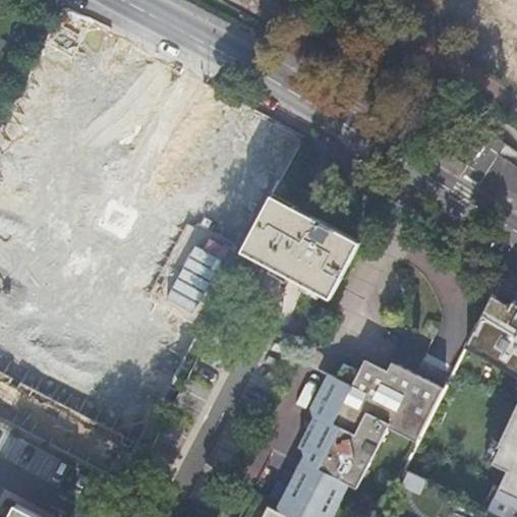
[(42,79),(85,103),(105,66),(61,44),(42,79)]
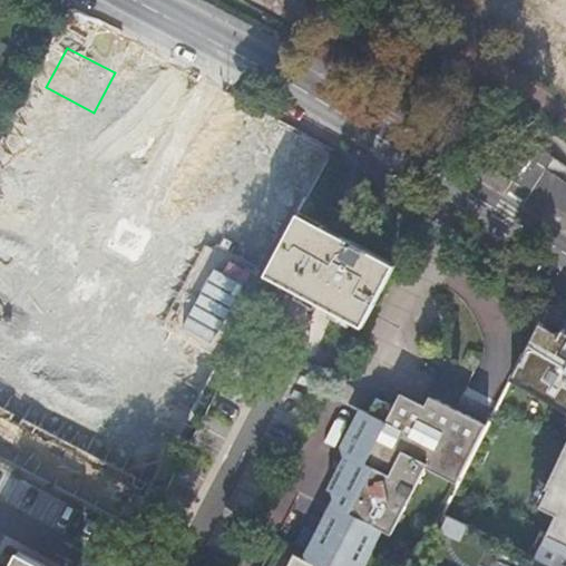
[(116,128),(145,74),(122,60),(115,72),(94,113),(84,132),(81,135),(104,146),(105,147),(116,128)]
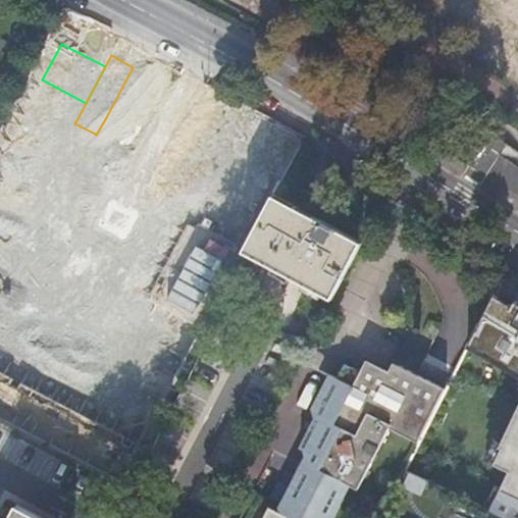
[(164,85),(133,67),(106,117),(138,135),(164,85)]
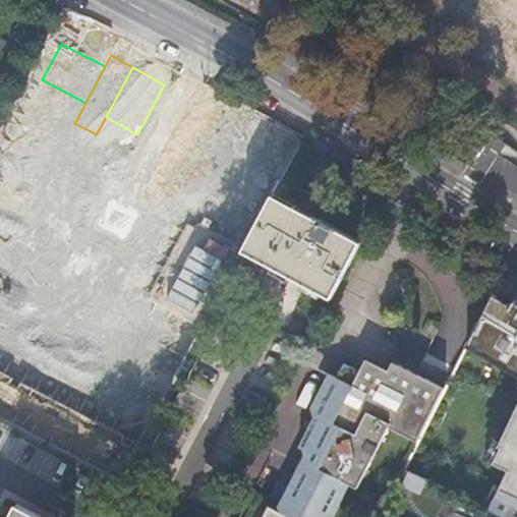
[(189,182),(234,100),(199,80),(155,164),(189,182)]
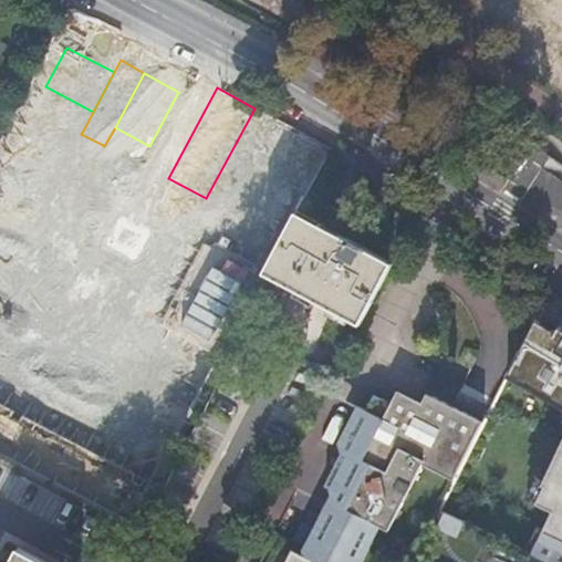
[(0,231),(37,164),(0,145),(0,231)]
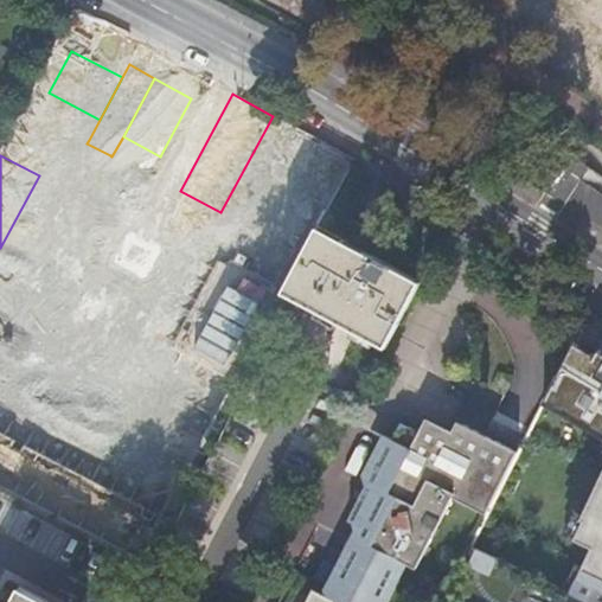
[(270,218),(307,238),(313,228),(331,193),(294,174),(270,218)]
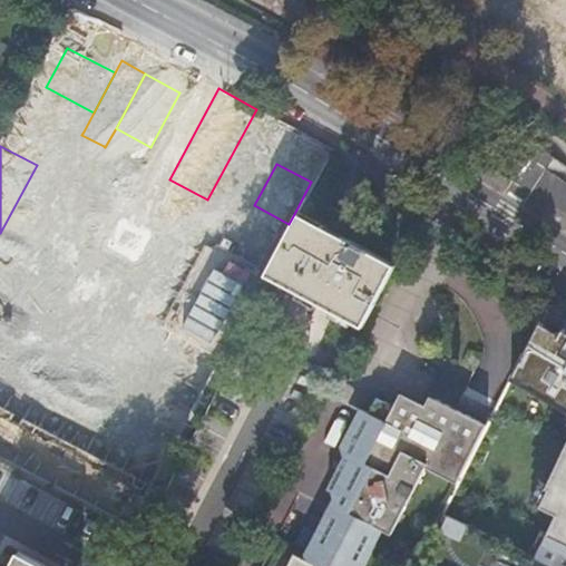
[(289,224),(261,275),(314,304),(358,328),(391,266),(347,243),(294,214),(289,224)]
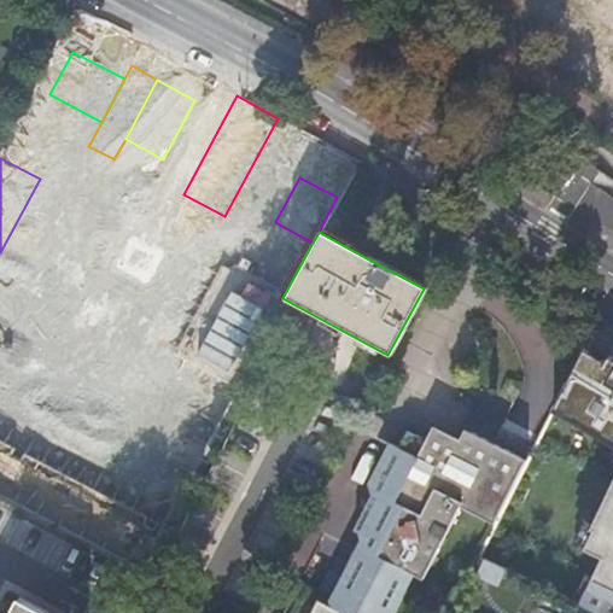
[(187,336),(134,307),(107,356),(162,385),(187,336)]
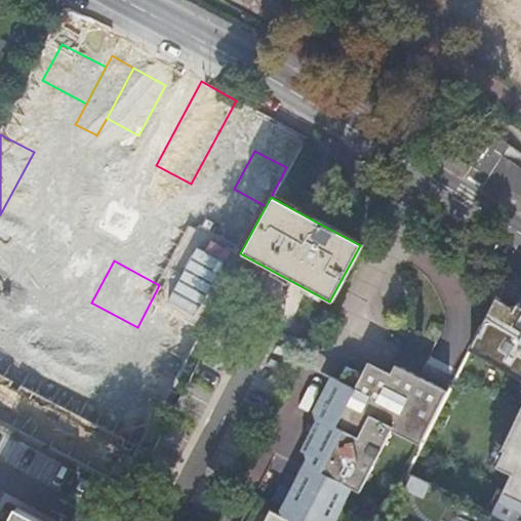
[(480,299),(489,305),(496,291),(501,283),(492,278),(480,299)]
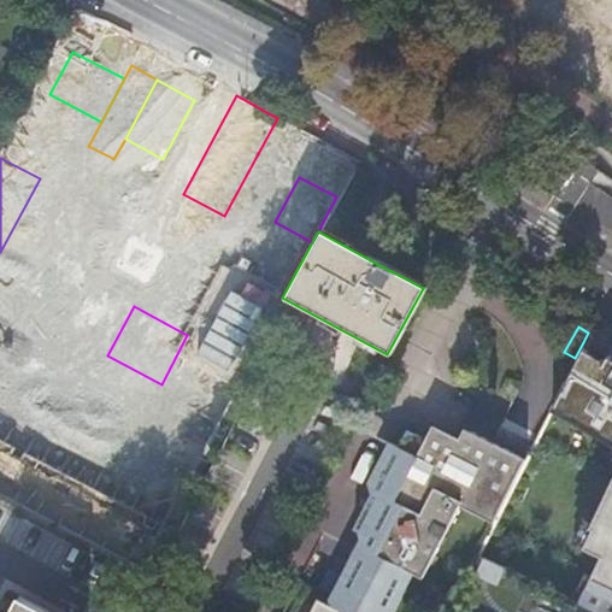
[(594,611),(595,611),(598,611),(611,611),(611,352),(606,349),(604,355),(583,342),(575,358),(551,406),(571,416),(611,441),(611,475),(588,524),(590,524),(581,545),(600,553),(571,611),(594,611)]
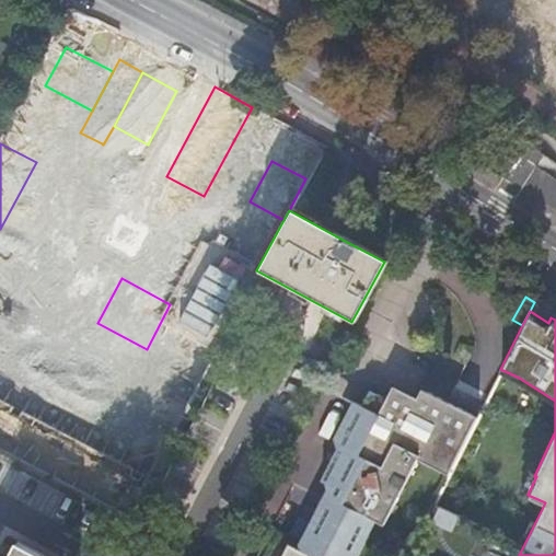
[(410,470),(441,484),(475,417),(419,389),(414,397),(391,385),(383,396),(377,392),(362,398),(358,406),(350,402),(326,447),(328,449),(314,479),(315,486),(324,491),(294,551),(290,548),(288,555),(270,546),(266,548),(262,555),(355,555),(369,531),(377,535),(410,470)]
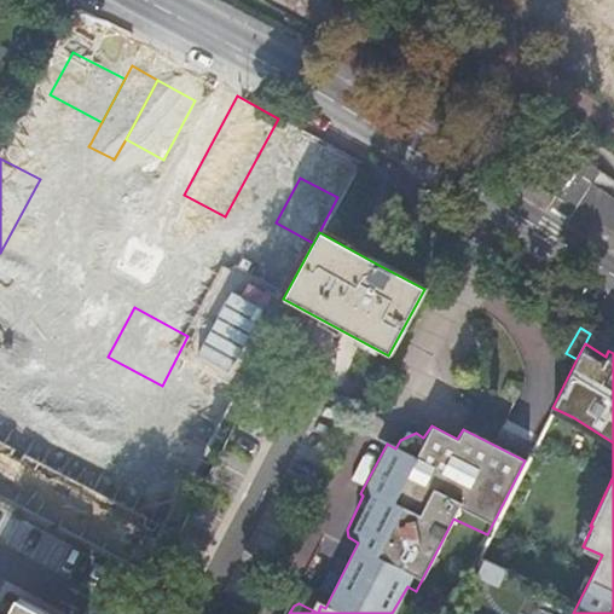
[(480,559),(475,575),(497,580),(500,563),(480,559)]
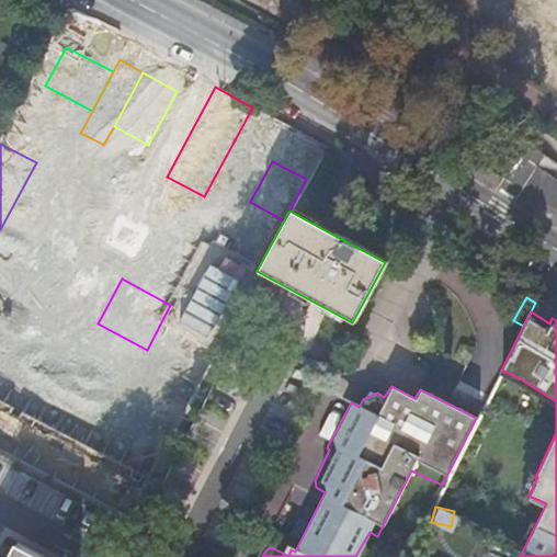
[(262,547),(266,549),(271,547),(288,556),(291,549),(268,538),(262,547)]
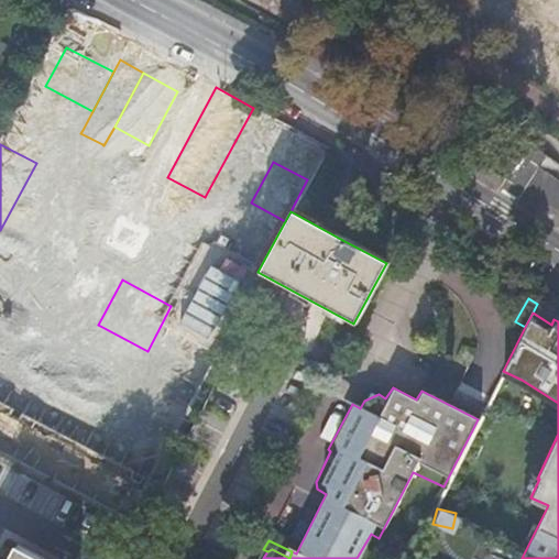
[(46,558),(17,543),(7,558),(46,558)]
